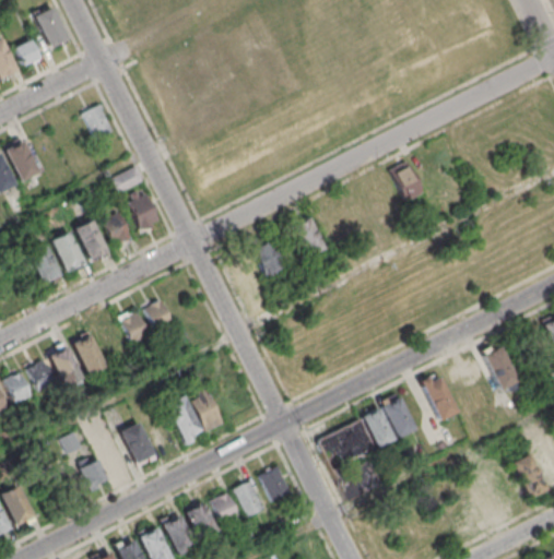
[(118,0),(125,13),(155,0),(118,0)]
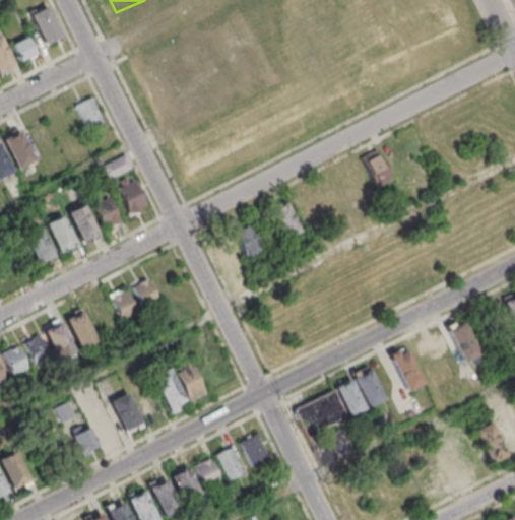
[(35,18),(52,10),(67,40),(50,48),(35,18)]
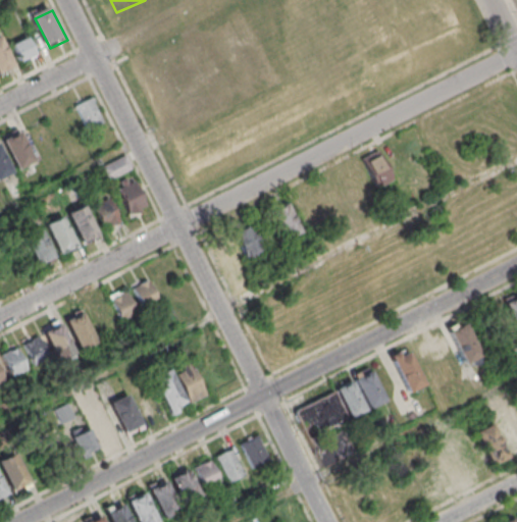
[(40,54),(31,37),(15,44),(24,62),(40,54)]
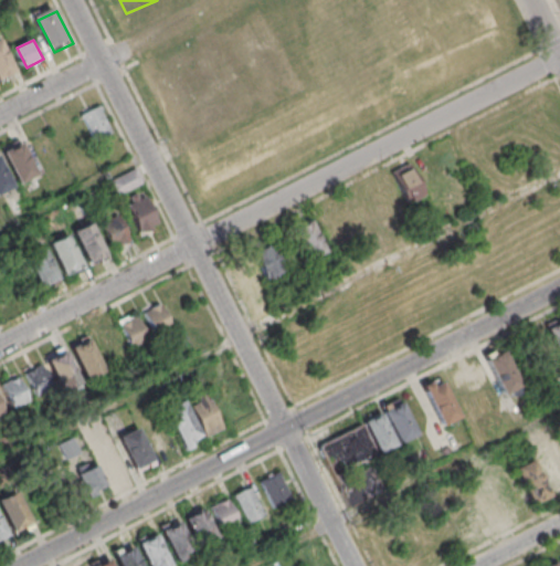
[(0,77),(0,44),(4,42),(21,74),(2,83),(0,77)]
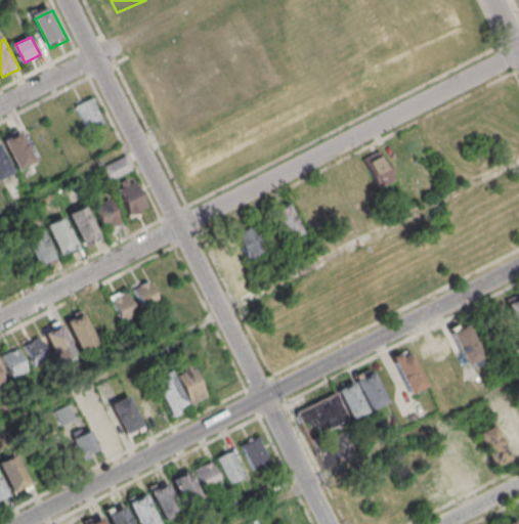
[(81,108),(97,100),(110,125),(93,133),(81,108)]
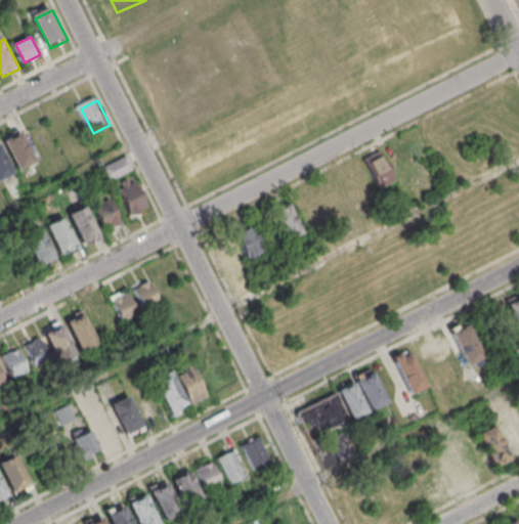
[(8,144),(26,135),(40,165),(23,173),(8,144)]
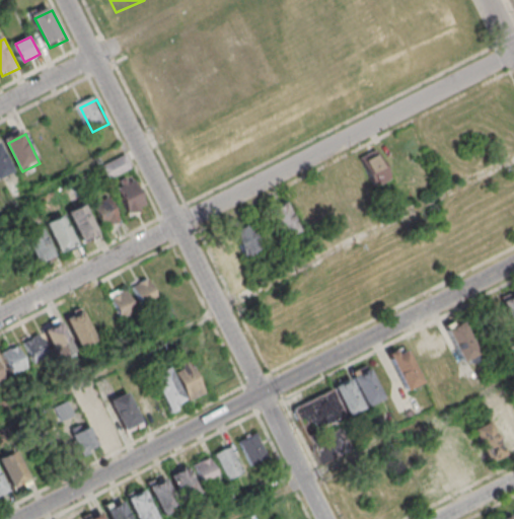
[(0,147),(3,146),(17,175),(0,183),(0,147)]
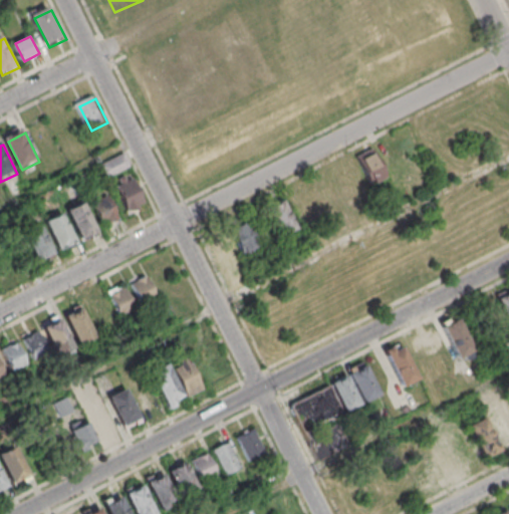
[(360,160),(377,152),(392,180),(374,188),(360,160)]
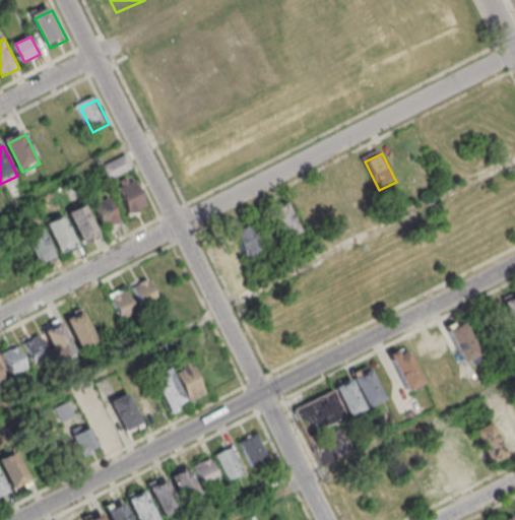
[(105,167),(111,180),(135,168),(129,154),(105,167)]
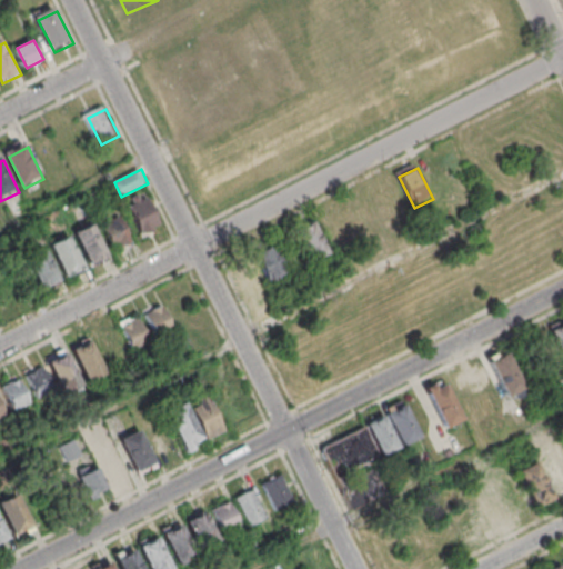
[(131,202),(146,237),(166,228),(150,193),(131,202)]
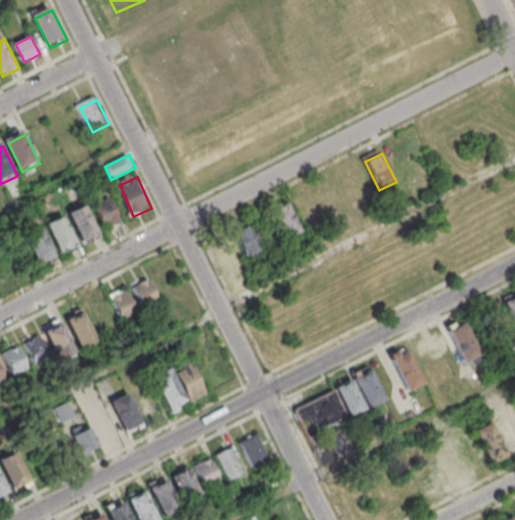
[(514,197),(504,202),(514,224),(514,197)]
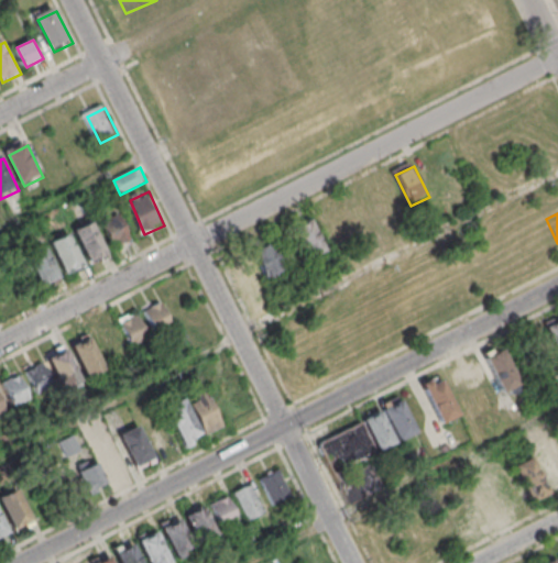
[(107,219),(112,245),(132,241),(126,214),(107,219)]
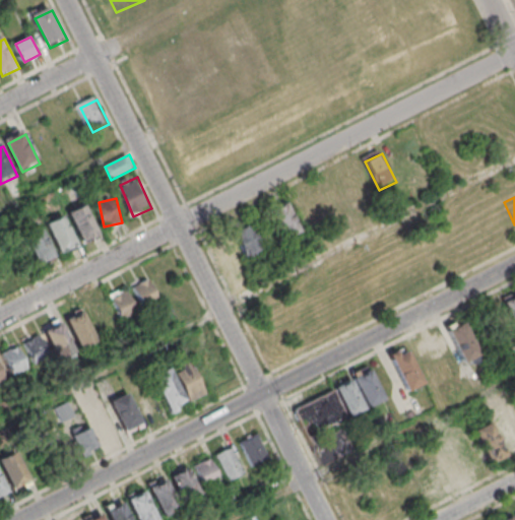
[(273,214),(290,206),(305,236),(288,244),(273,214)]
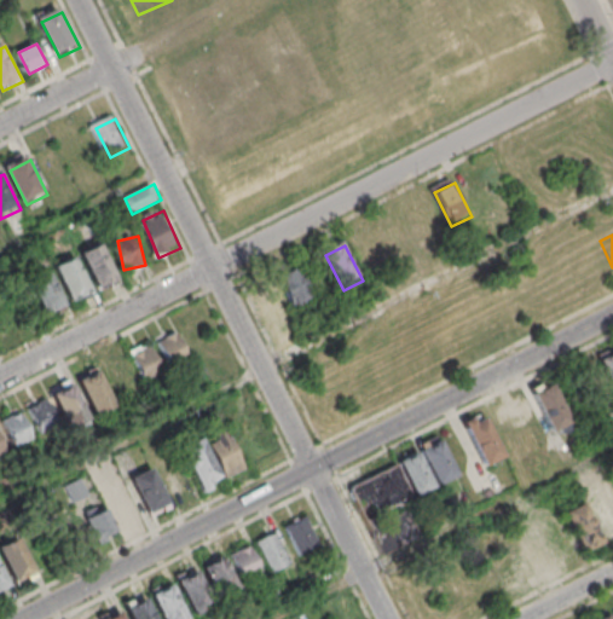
[(86,259),(107,249),(123,283),(103,293),(86,259)]
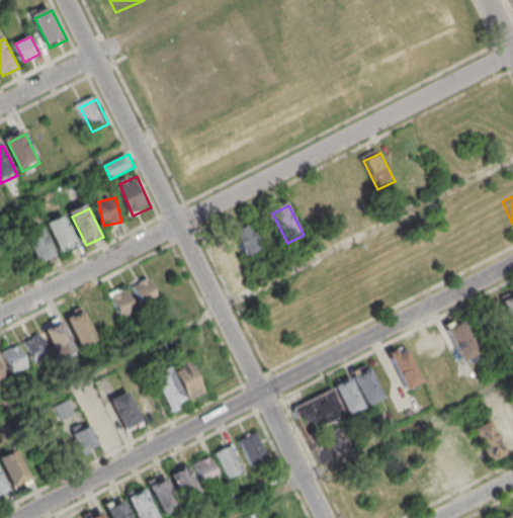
[(51,228),(67,219),(81,248),(65,256),(51,228)]
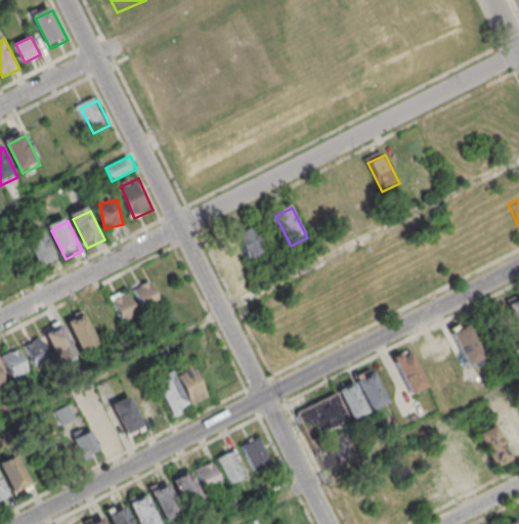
[(239,234),(251,259),(268,251),(255,225),(239,234)]
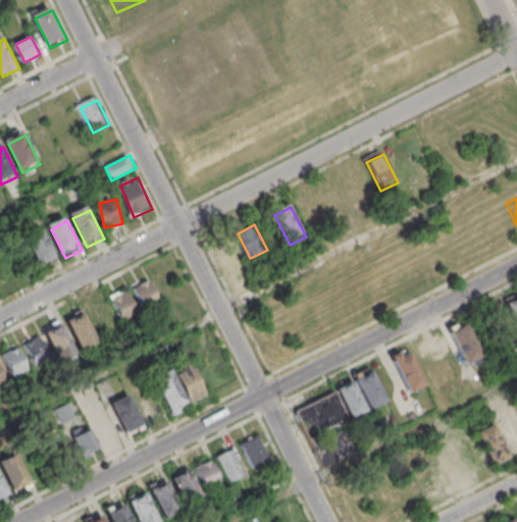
[(28,240),(45,231),(59,261),(42,269),(28,240)]
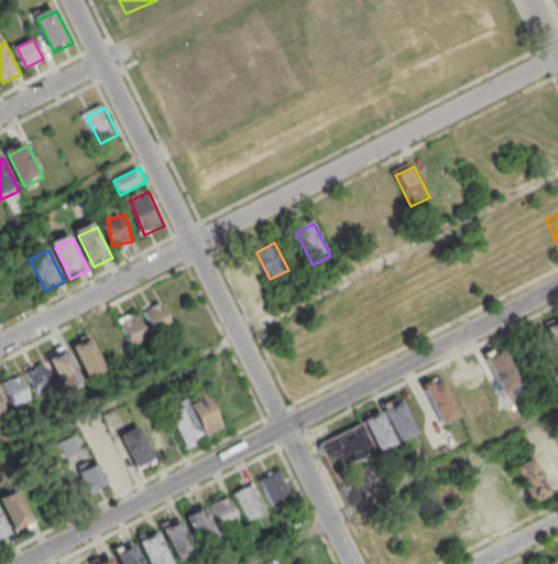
[(175,326),(163,300),(145,308),(159,334),(175,326)]
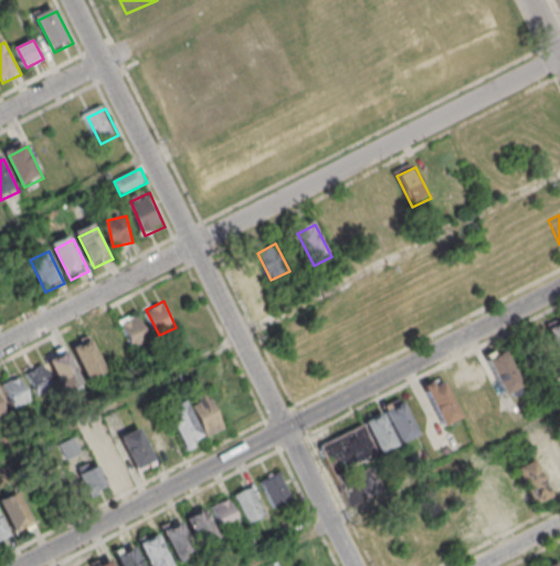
[(122,324),(135,348),(152,339),(139,314),(122,324)]
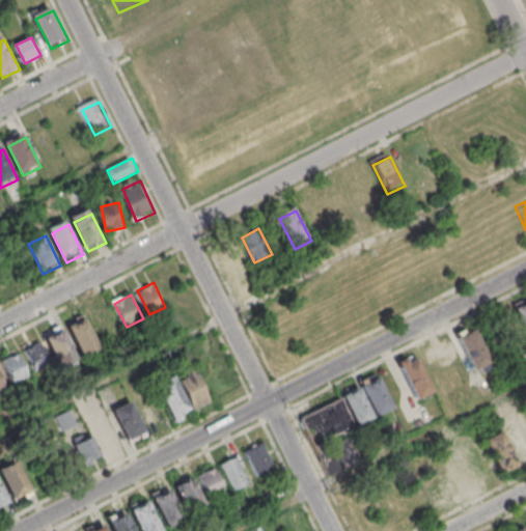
[(71,325),(84,356),(102,347),(88,316),(71,325)]
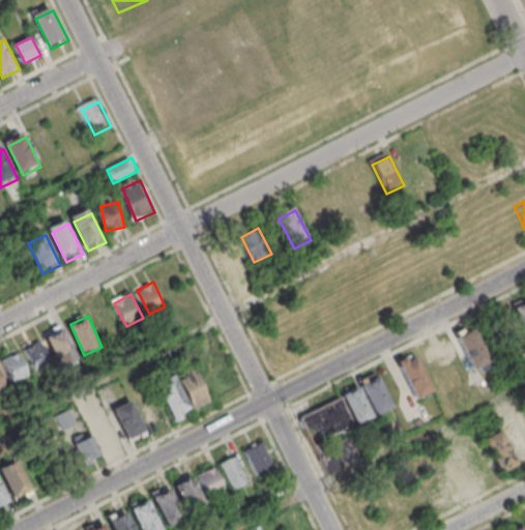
[(493,362),(474,324),(457,332),(475,371),(493,362)]
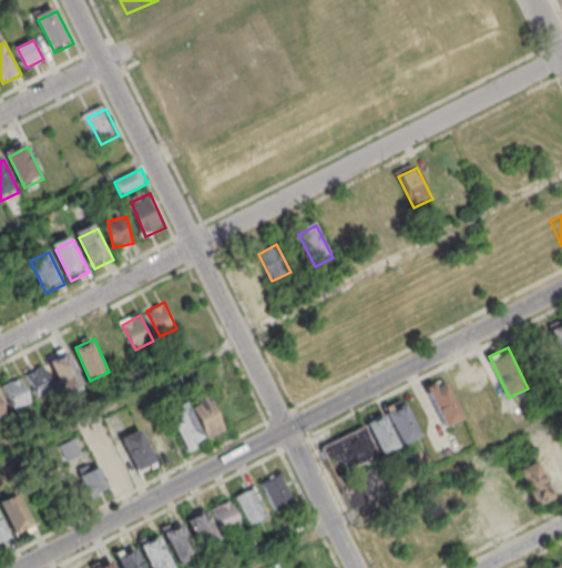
[(69,393),(85,383),(67,350),(50,359),(69,393)]
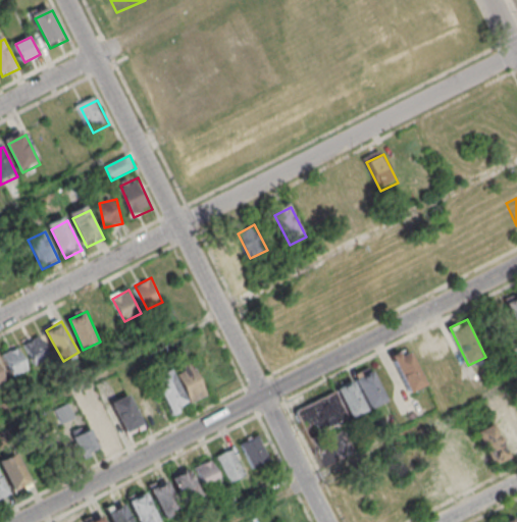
[(53,359),(43,335),(27,343),(38,366),(53,359)]
